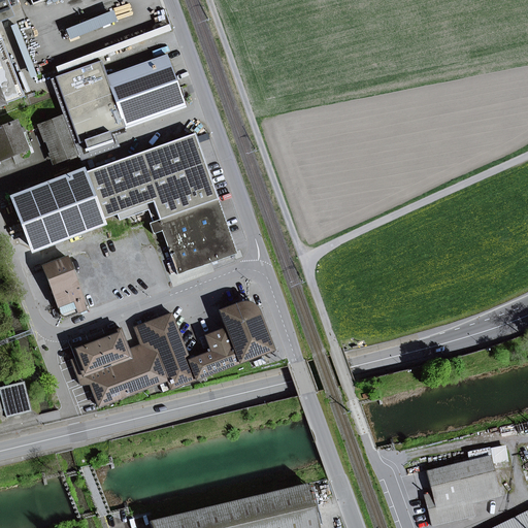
[(0,0),(0,21),(13,17),(10,7),(7,0),(0,0)]
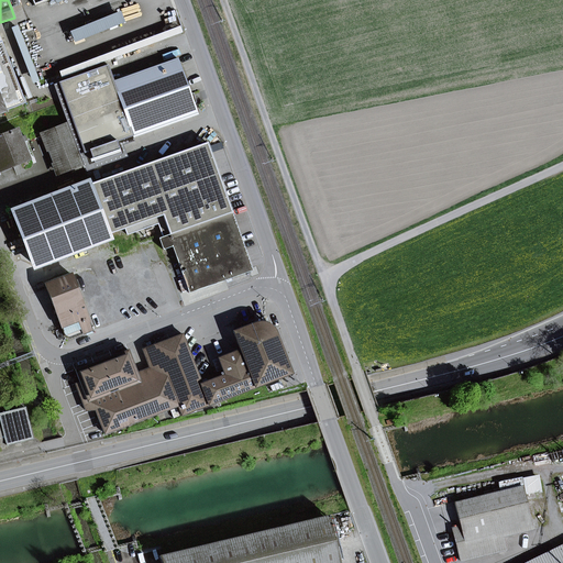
[(122,8),(73,29),(77,41),(127,20),(122,8)]
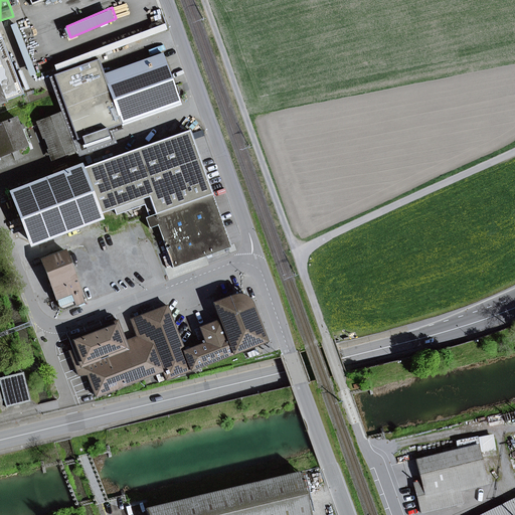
[(0,103),(23,95),(0,34),(0,103)]
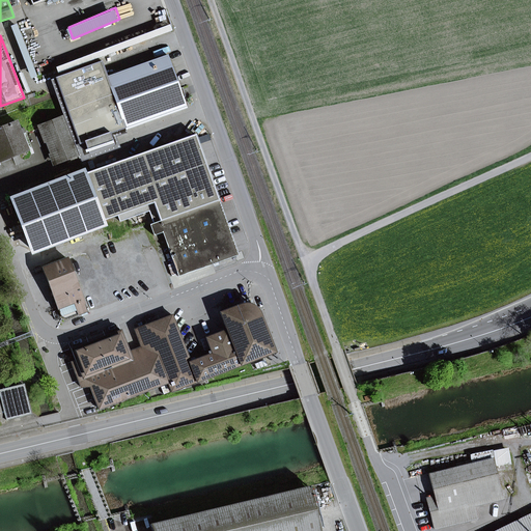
[(126,129),(186,107),(167,56),(107,78),(126,129)]
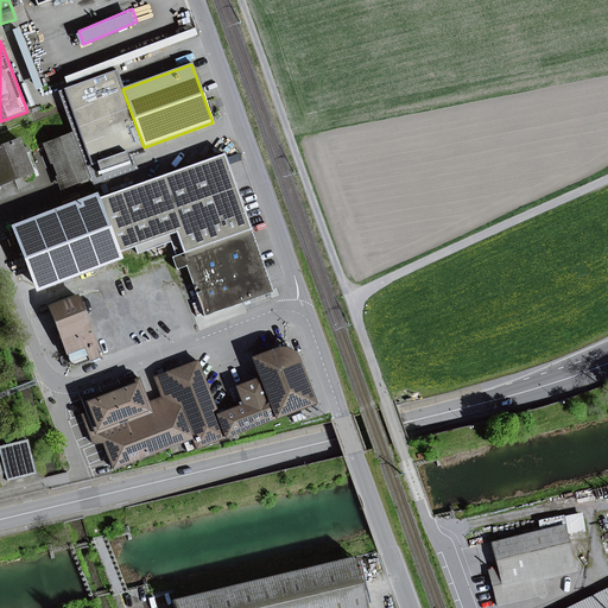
[(88,170),(119,158),(89,76),(58,87),(88,170)]
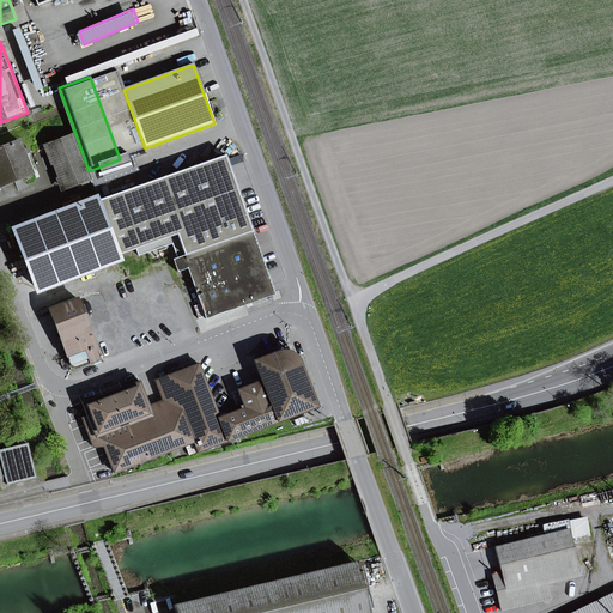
[(47,146),(62,188),(89,177),(73,137),(47,146)]
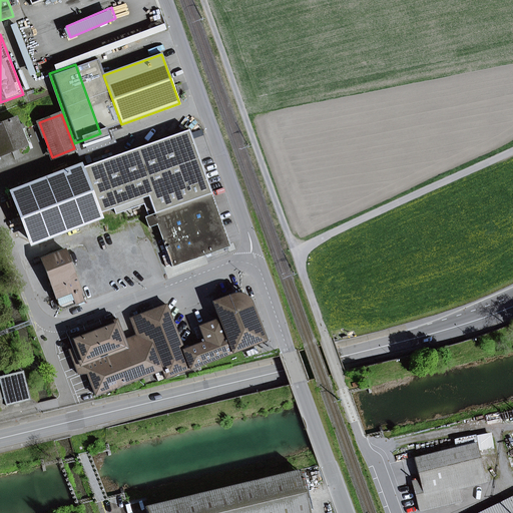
[(0,124),(0,152),(26,143),(20,129),(24,128),(22,124),(19,125),(16,118),(0,124)]
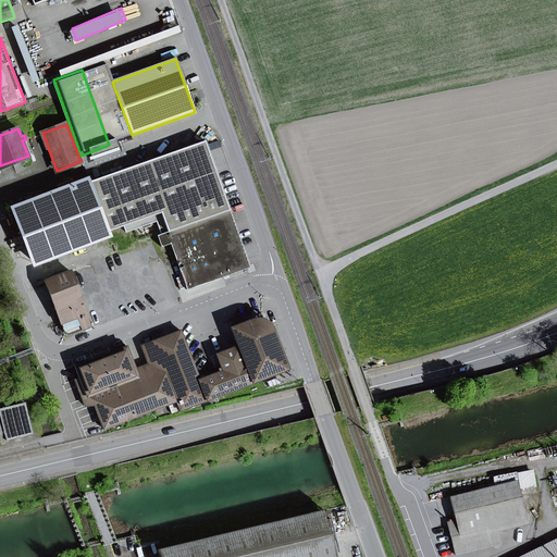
[(157,221),(161,234),(229,210),(215,174),(205,141),(91,182),(109,232),(124,225),(126,232),(141,226),(157,221)]
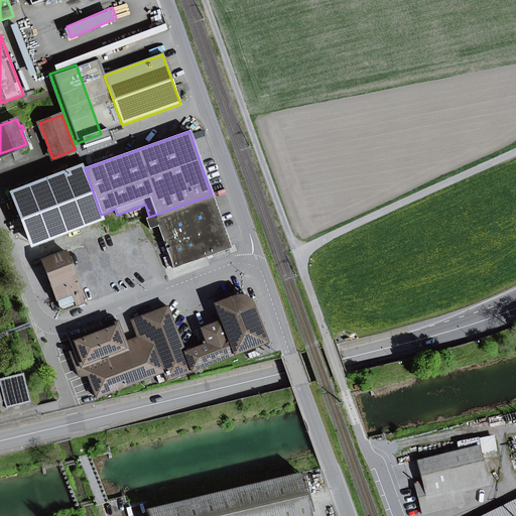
[(12,196),(30,242),(101,215),(85,168),(12,196)]
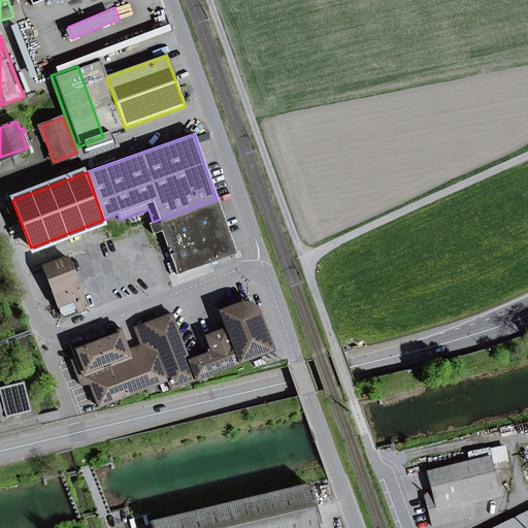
[(177,274),(236,254),(217,199),(153,222),(150,224),(153,234),(162,231),(177,274)]
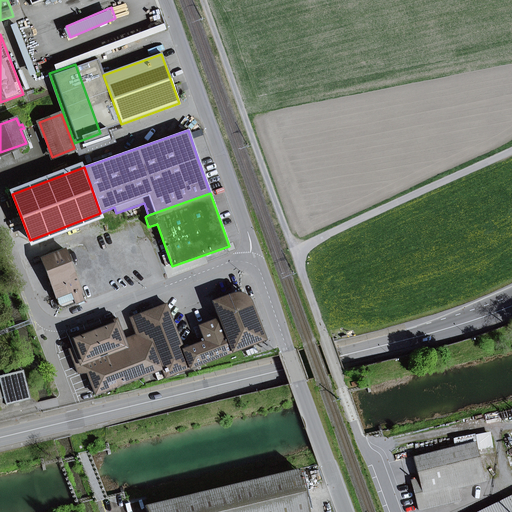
[(147,239),(140,220),(132,223),(139,242),(147,239)]
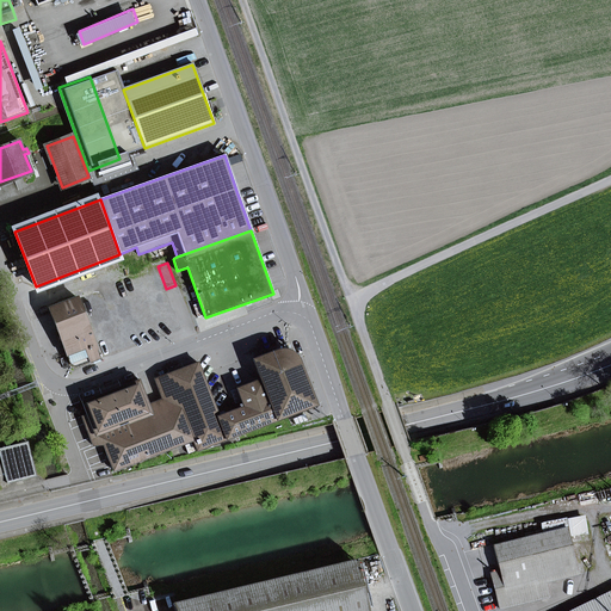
[(76,368),(179,328),(155,266),(136,275),(133,266),(98,279),(102,288),(48,308),(71,365),(76,368)]
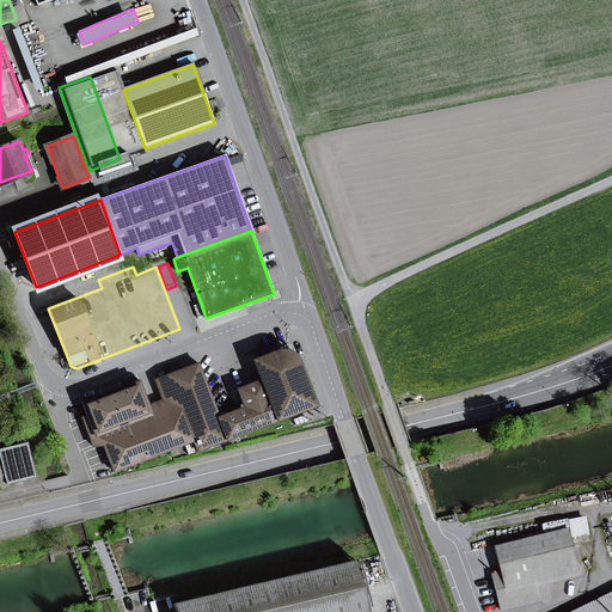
[(194,441),(197,452),(317,407),(299,360),(295,355),(289,352),(279,350),(252,360),(261,380),(237,390),(244,408),(219,417),(199,363),(158,379),(161,389),(171,384),(175,392),(164,397),(165,398),(166,401),(160,402),(164,410),(152,415),(153,416),(96,438),(95,438),(90,439),(93,446),(104,445),(114,472),(194,441)]
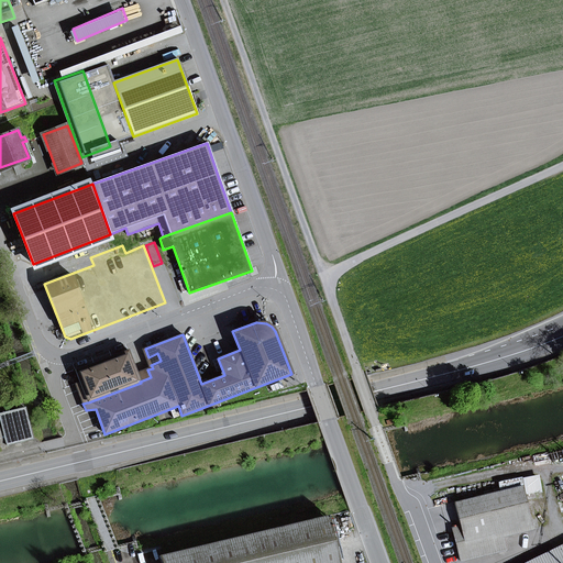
[(88,403),(141,383),(140,382),(136,372),(128,350),(75,371),(80,383),(76,385),(78,390),(83,389),(87,403),(88,403)]
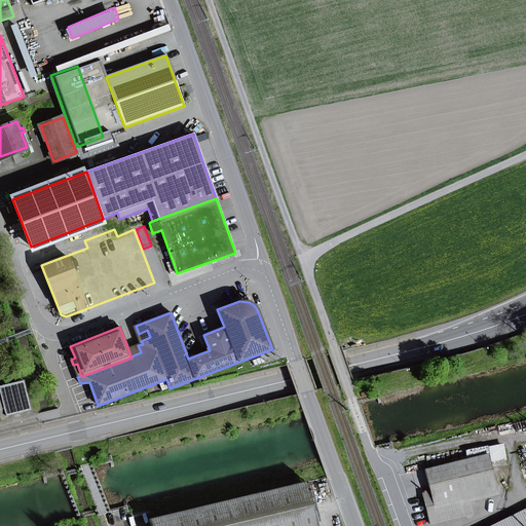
[(141,341),(150,337),(147,330),(139,334),(141,341)]
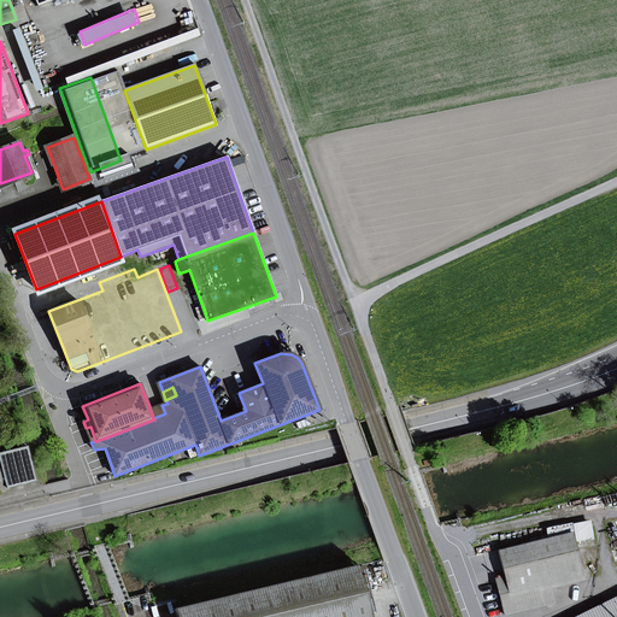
[(153,418),(165,413),(162,405),(168,404),(166,401),(150,407),(153,418)]
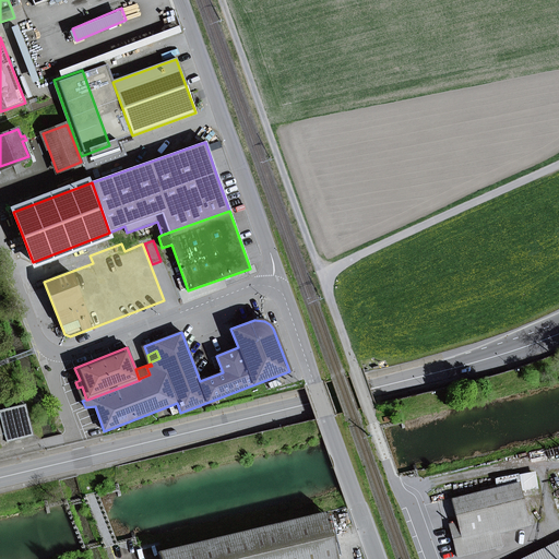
[(82,401),(86,400),(82,387),(78,388),(82,401)]
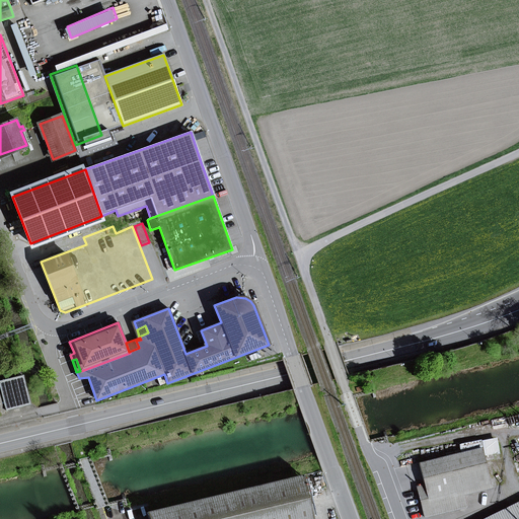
[(23,376),(0,382),(0,384),(0,386),(24,380),(23,376)]
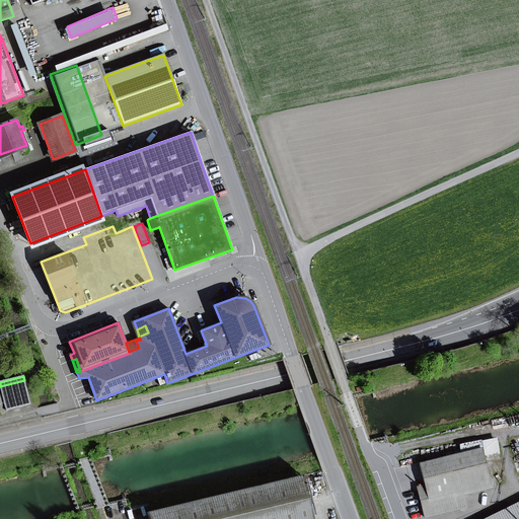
[(0,386),(6,411),(30,404),(24,380),(0,386)]
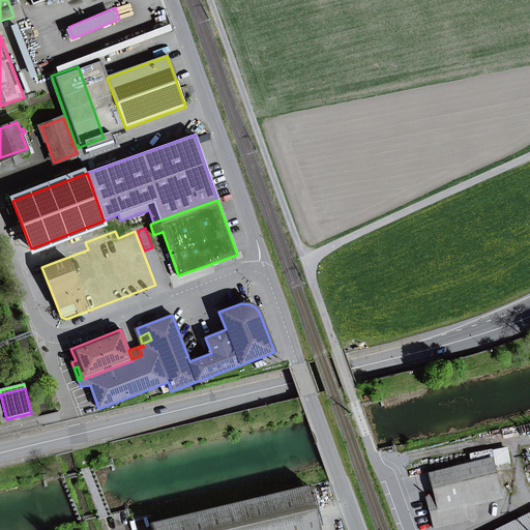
[(476,518),(473,505),(501,498),(491,458),(428,473),(434,496),(425,498),(433,528),(476,518)]
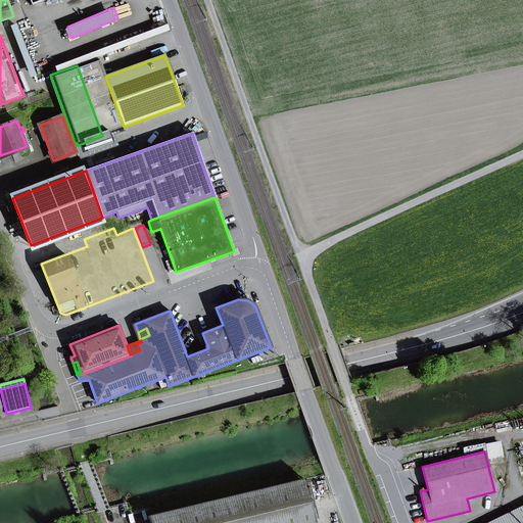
[(315,522),(304,479),(148,516),(150,522),(315,522)]
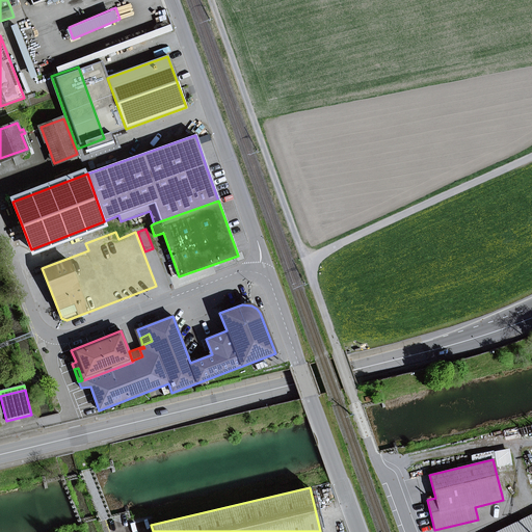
[(531,531),(531,514),(496,531),(531,531)]
